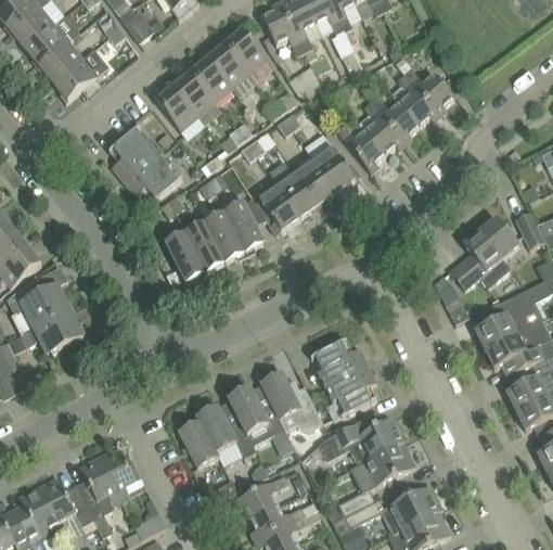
[(0,20),(10,32),(39,8),(48,1),(47,0),(13,0),(0,10),(0,20)]
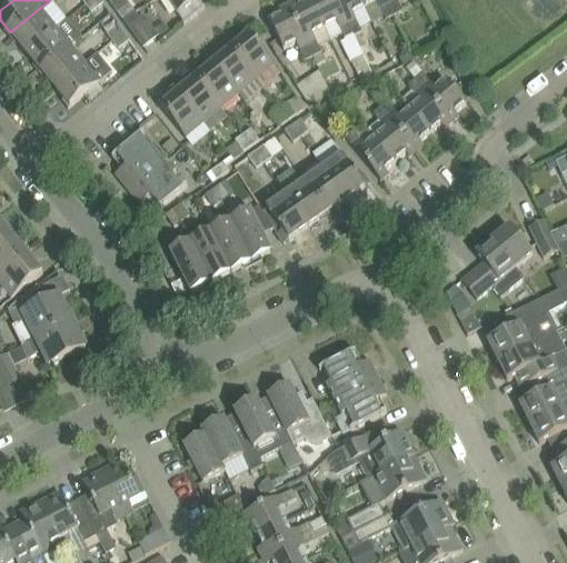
[(76,9),(85,1),(86,0),(69,0),(76,9)]
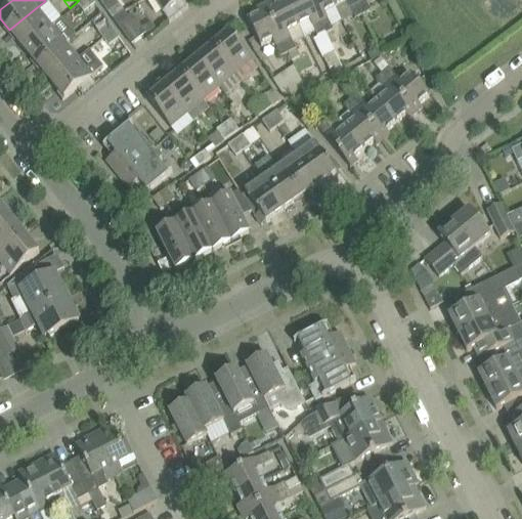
[(79,0),(78,1),(83,8),(94,1),(93,0),(79,0)]
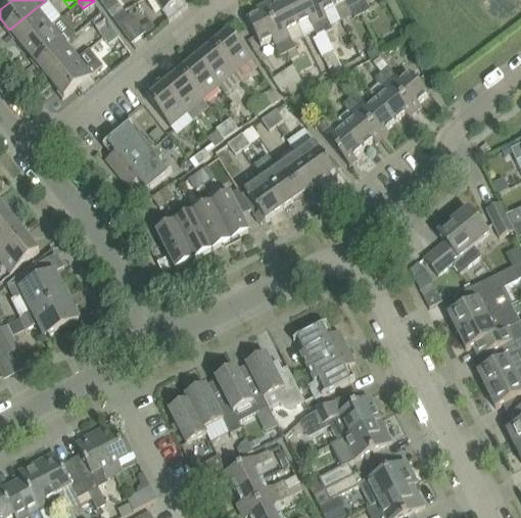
[(101,0),(112,14),(123,7),(117,0),(101,0)]
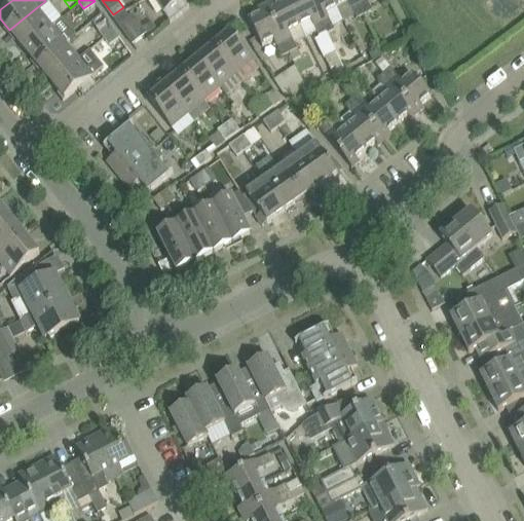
[(155,0),(169,20),(187,4),(185,0),(155,0)]
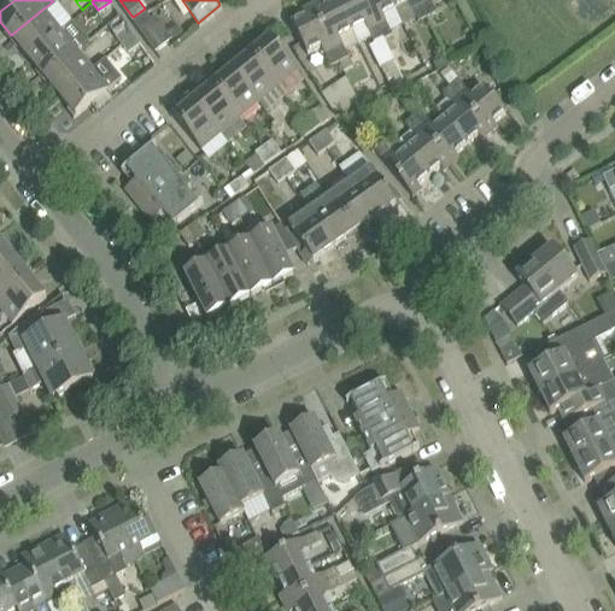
[(317,0),(311,4),(339,58),(347,54),(338,35),(351,28),(337,0),(328,0),(322,4),(321,0),(317,0)]
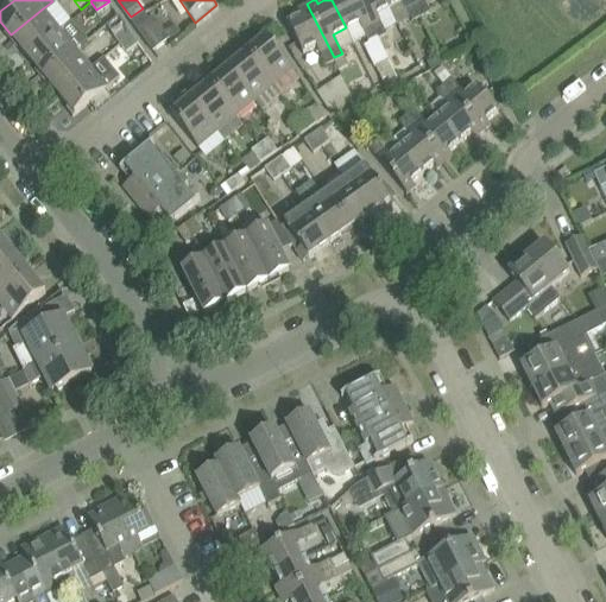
[(332,0),(346,27),(358,21),(367,40),(377,36),(359,0),(332,0)]
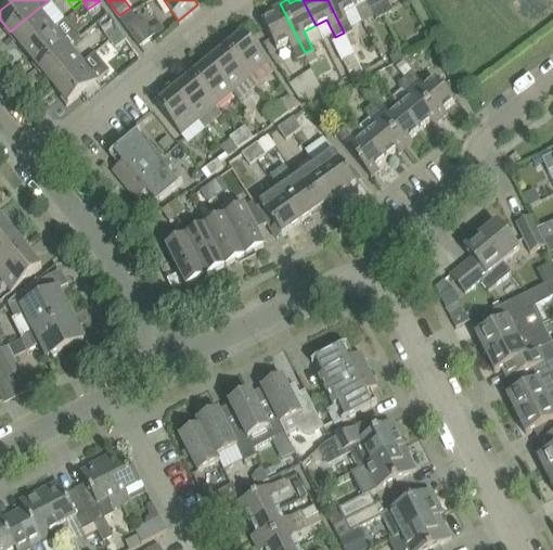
[(328,0),(344,33),(351,28),(343,11),(355,5),(351,0),(328,0)]
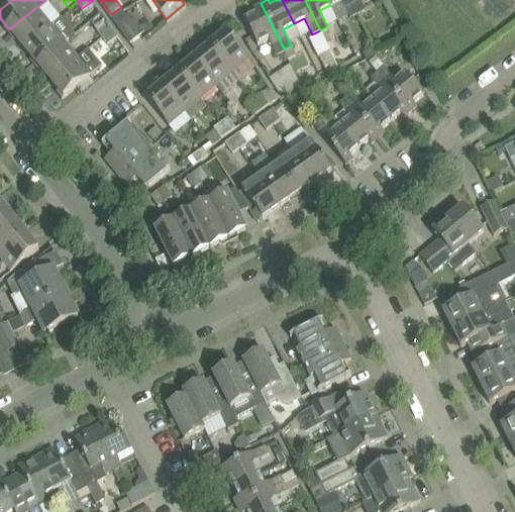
[(327,0),(330,5),(339,0),(341,0),(349,15),(356,11),(350,0),(327,0)]
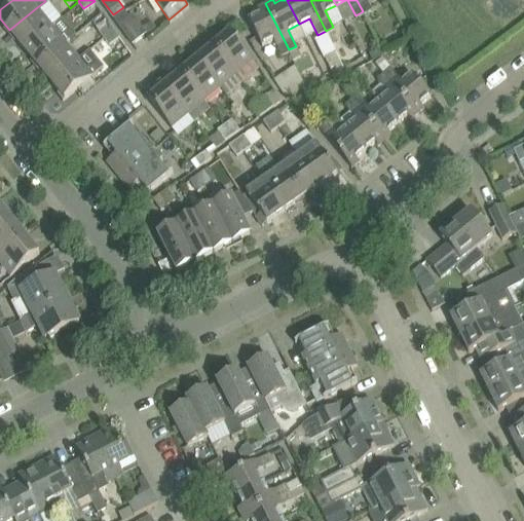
[(357,0),(363,11),(371,7),(367,0),(357,0)]
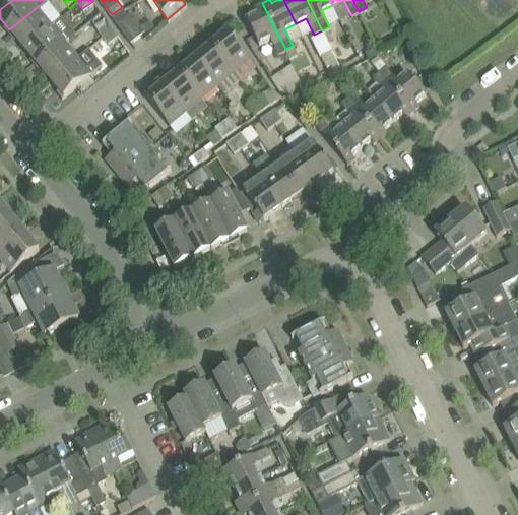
[(7,31),(20,48),(59,16),(47,1),(46,1),(45,1),(37,7),(9,29),(7,31)]
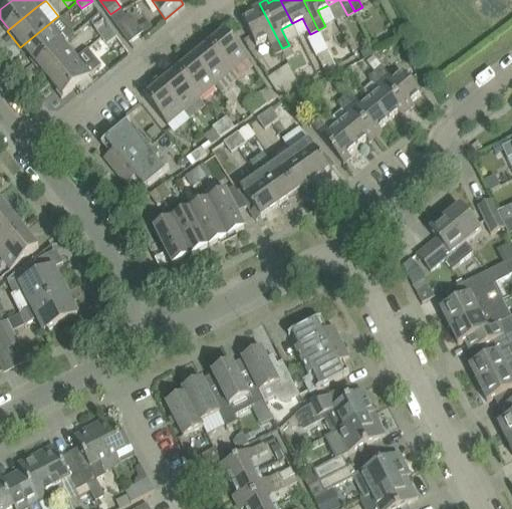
[(282,48),(259,3),(251,7),(253,11),(242,16),(255,42),(266,36),(274,52),(282,48)]
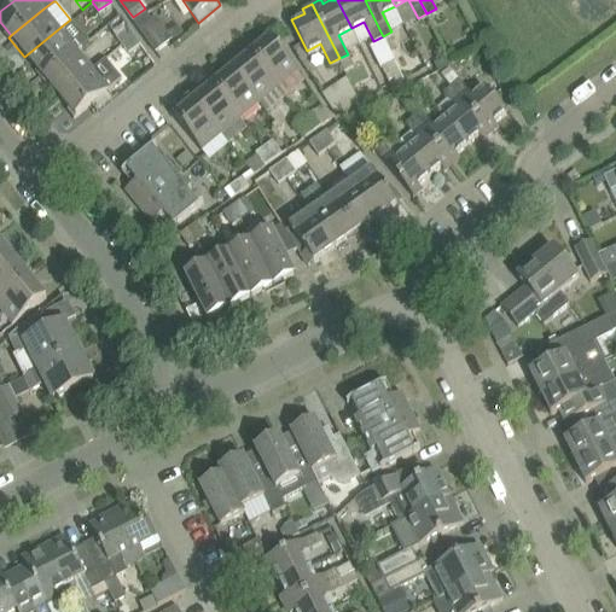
[(145,9),(133,17),(155,47),(170,35),(155,15),(151,17),(145,9)]
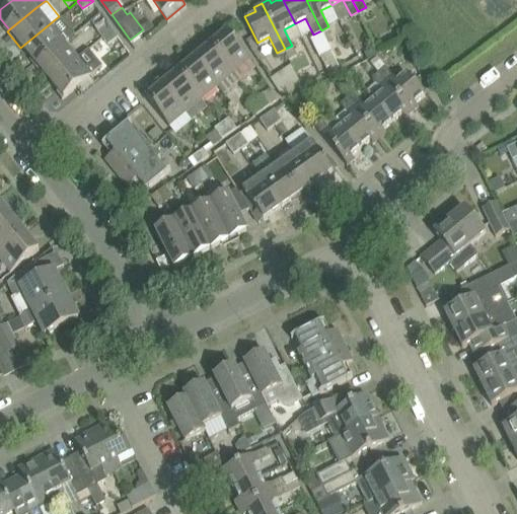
[(20,48),(33,64),(64,40),(72,32),(59,16),(20,48)]
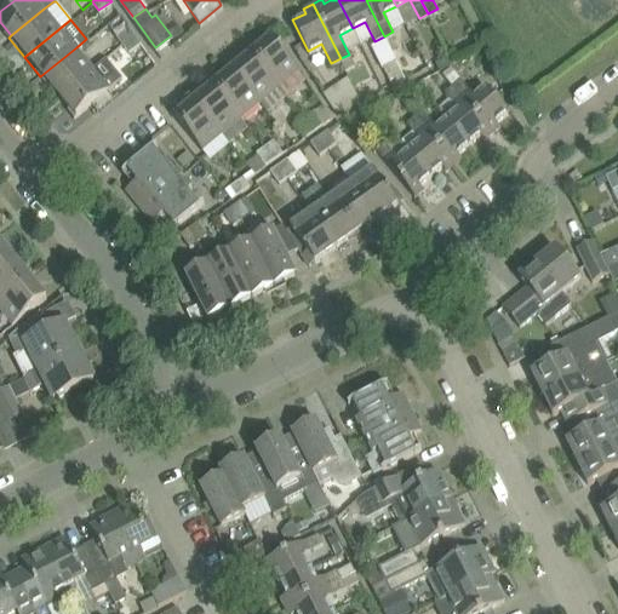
[(115,33),(121,41),(133,32),(127,24),(115,33)]
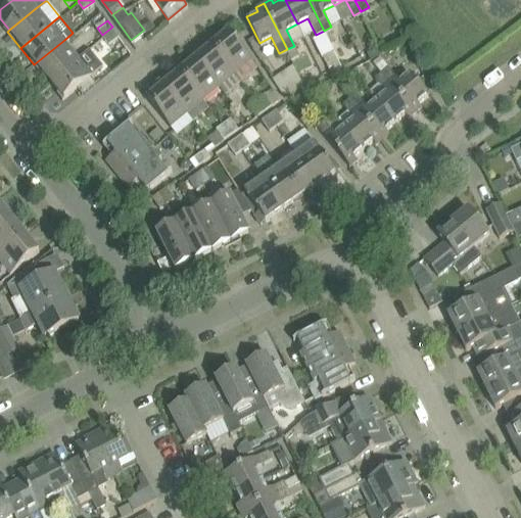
[(112,27),(102,35),(107,42),(117,34),(112,27)]
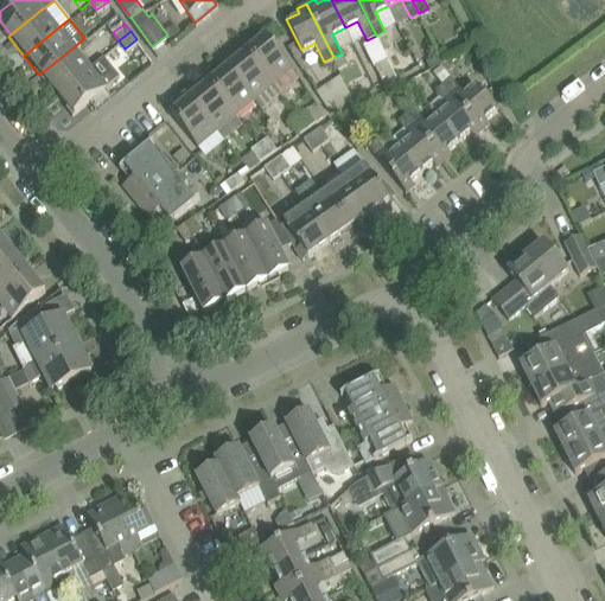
[(243,46),(243,48),(272,82),(291,66),(265,33),(246,49),(243,46)]
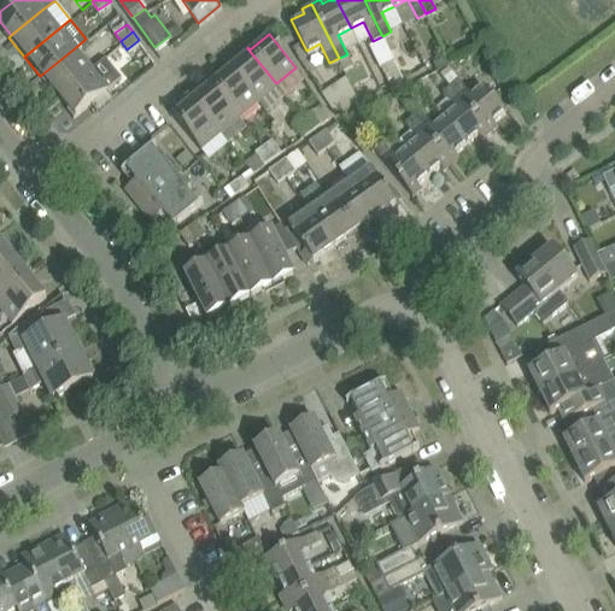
[(40,76),(56,95),(92,65),(76,47),(40,76)]
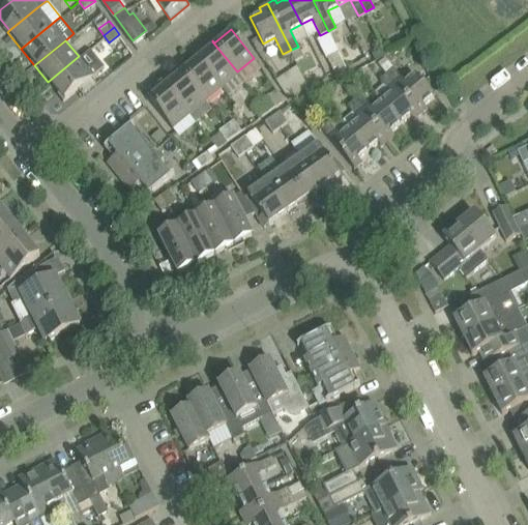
[(212,41),(196,55),(221,85),(237,71),(212,41)]
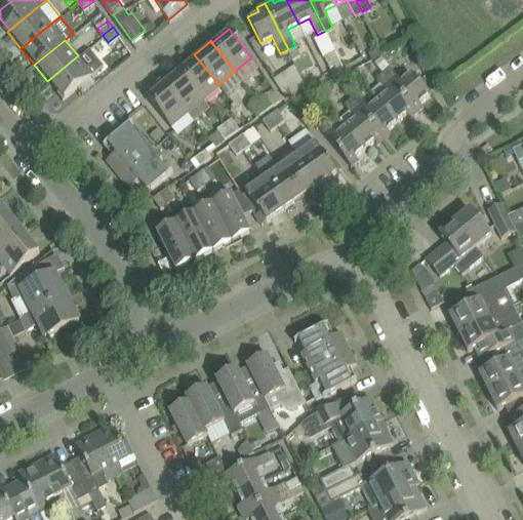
[(367,50),(370,57),(383,51),(378,44),(367,50)]
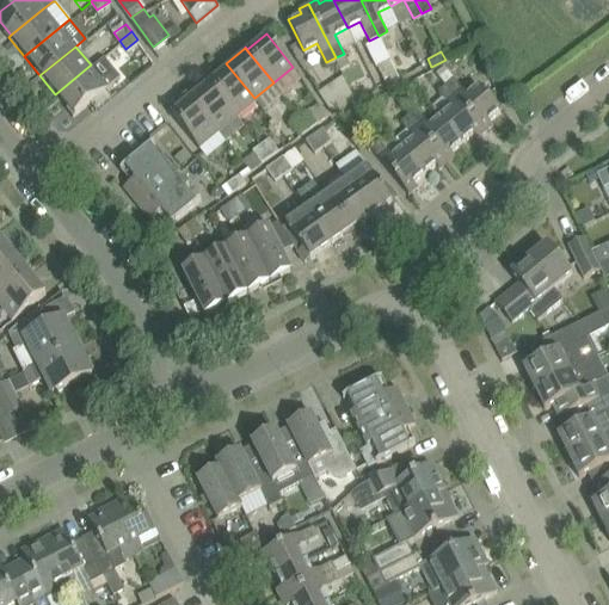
[(344,54),(336,57),(339,65),(348,61),(344,54)]
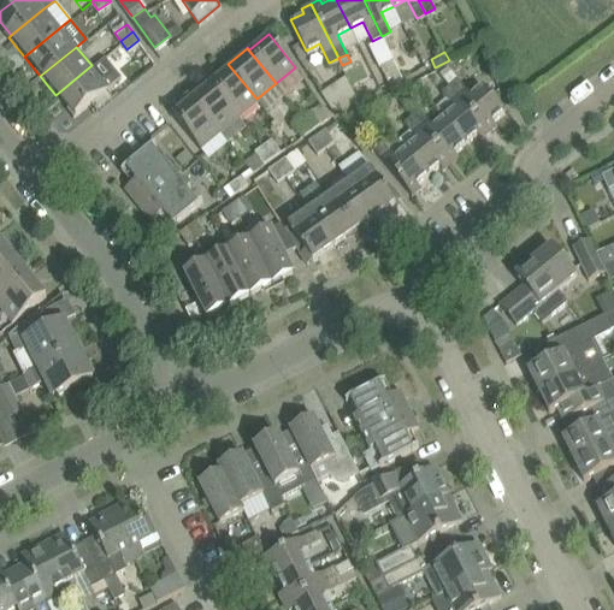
[(228,64),(208,80),(237,114),(257,99),(228,64)]
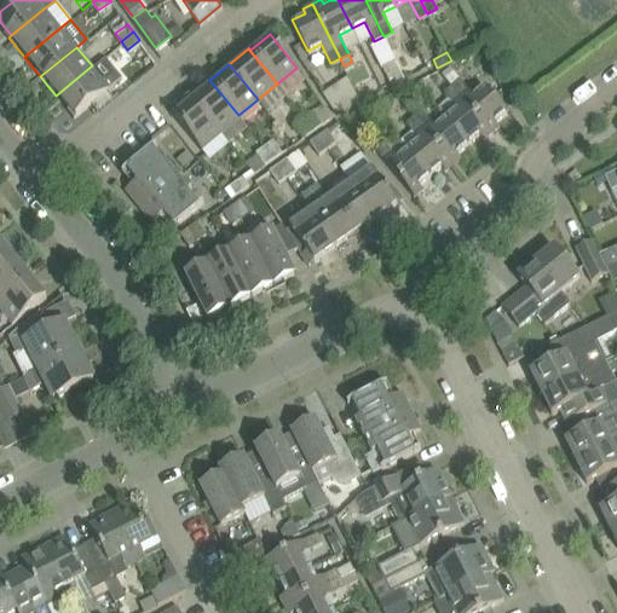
[(440,71),(450,84),(489,131),(497,123),(494,120),(506,110),(484,84),(472,93),(449,64),(440,71)]
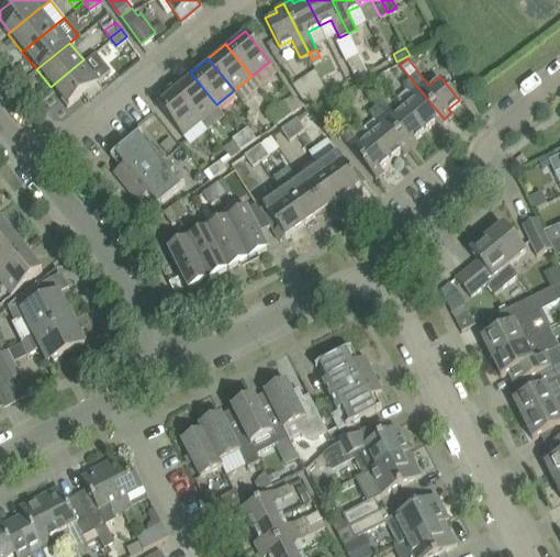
[(84,59),(51,87),(66,104),(98,78),(84,59)]
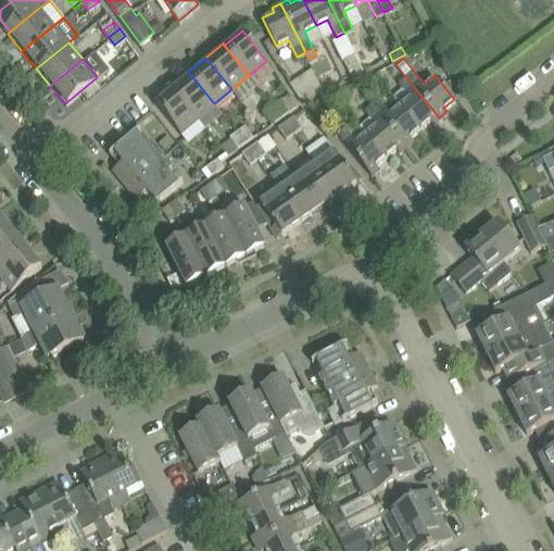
[(323,89),(311,65),(298,74),(289,80),(301,99),(311,95),(323,89)]
